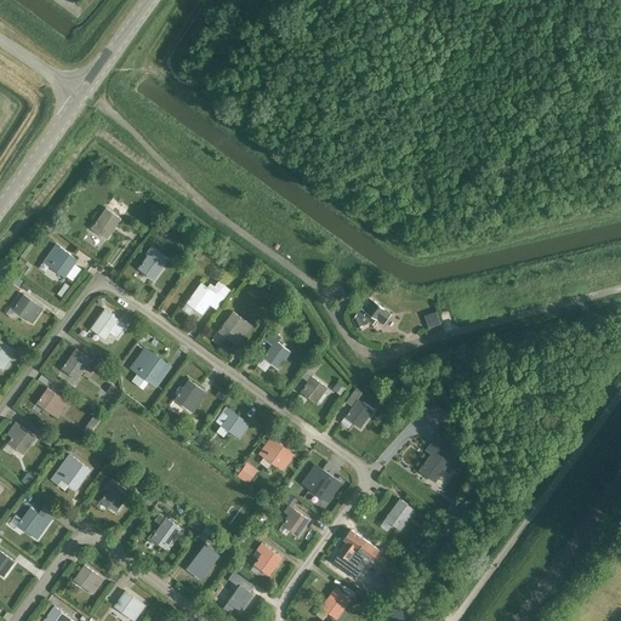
[(106,208),(91,227),(107,239),(121,218),(106,208)]
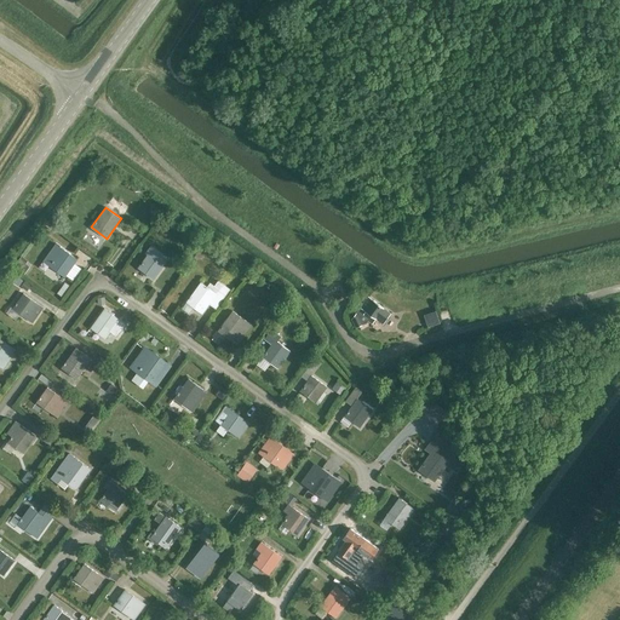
[(62,248),(50,267),(64,276),(78,259),(62,248)]
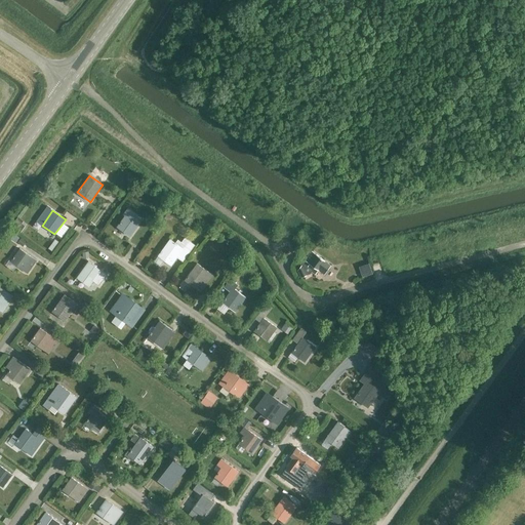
[(130,210),(118,227),(130,236),(143,219),(130,210)]
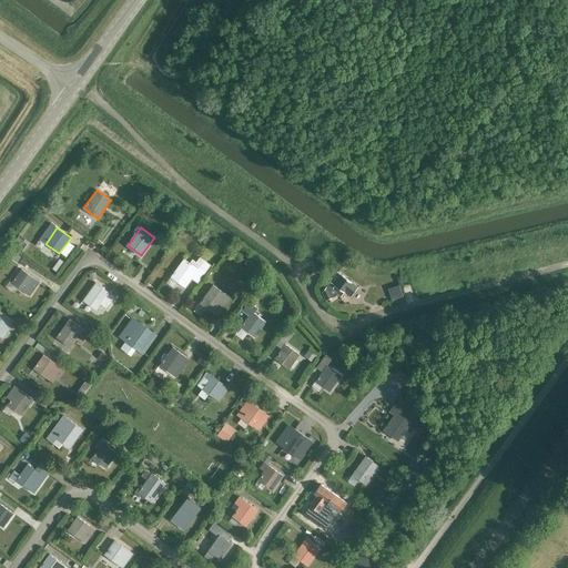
[(12,244),(22,252),(27,244),(23,242),(26,240),(19,235),(17,237),(12,244)]
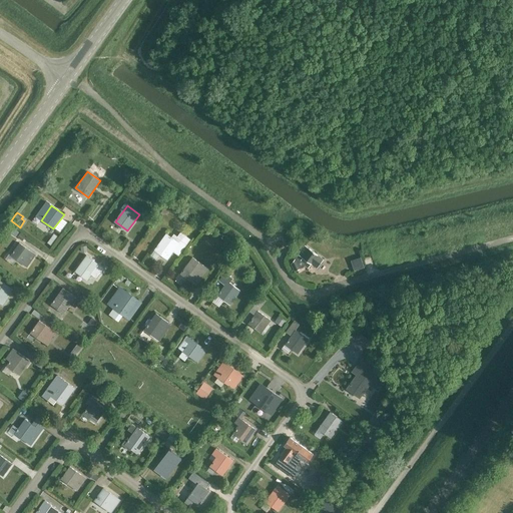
[(20,232),(17,236),(22,240),(25,235),(20,232)]
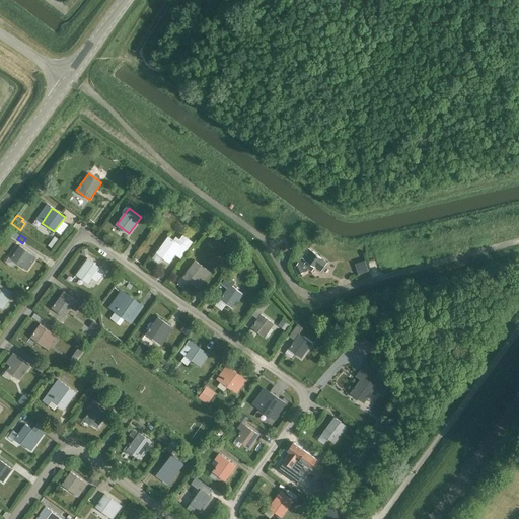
[(156,253),(168,263),(178,249),(184,254),(193,242),(183,235),(179,240),(176,238),(173,240),(168,236),(156,253)]
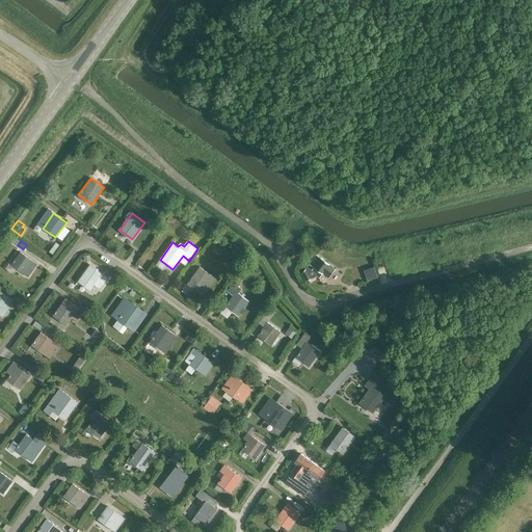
[(20,253),(10,265),(23,274),(32,262),(20,253)]
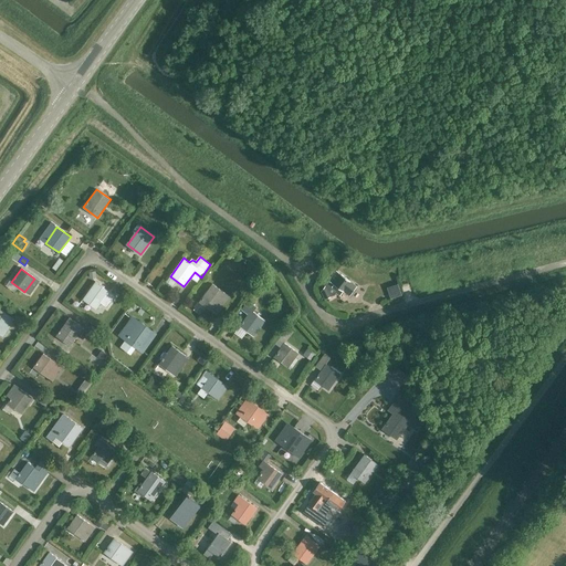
[(336,293),(338,294),(342,289),(347,293),(354,284),(335,270),(320,290),(324,300),(336,293)]
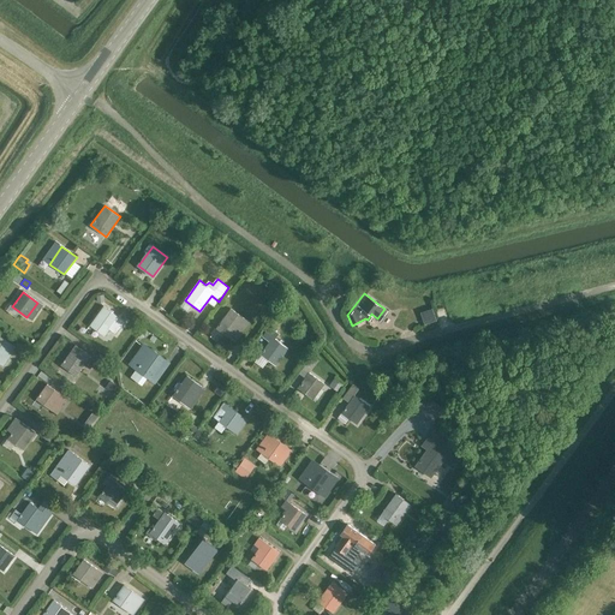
[(250,322),(246,320),(231,309),(216,328),(232,339),(240,327),(244,329),(250,322)]
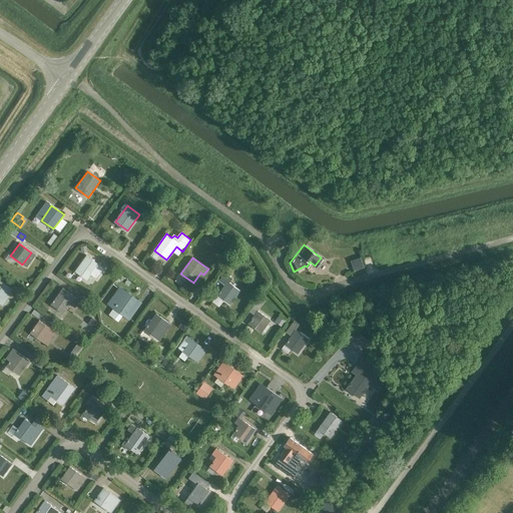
[(361,258),(351,260),(349,261),(350,263),(352,263),(352,266),(362,263),(361,258)]
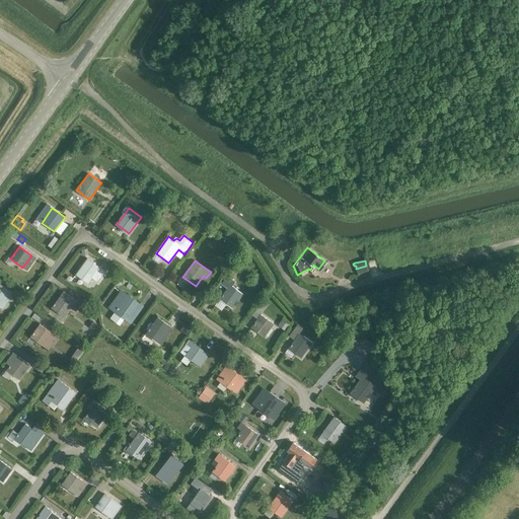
[(103,275),(98,272),(85,262),(73,278),(86,288),(90,282),(95,286),(103,275)]
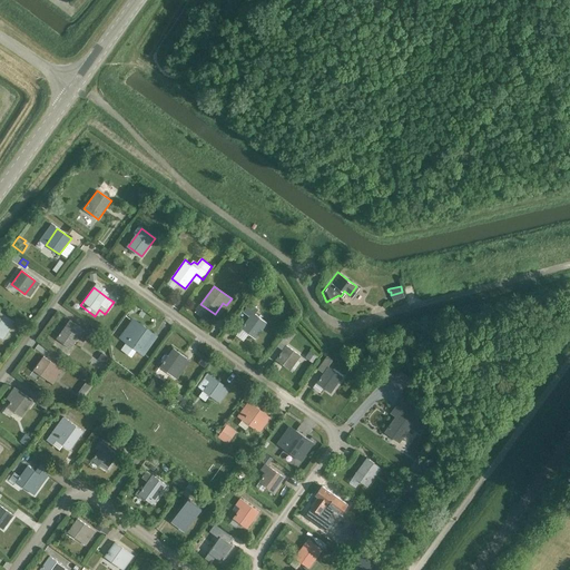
[(267,322),(255,313),(258,308),(249,303),(243,312),(249,316),(248,318),(242,328),(255,338),(267,322)]
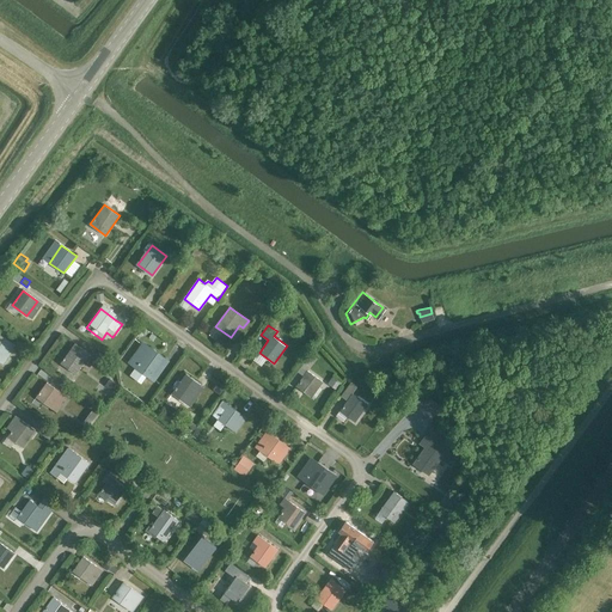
[(16,346),(12,343),(0,334),(0,360),(5,354),(8,356),(16,346)]
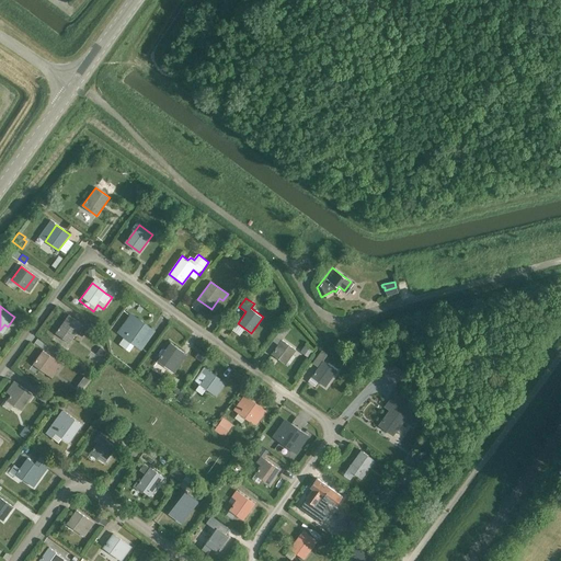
[(69,315),(56,333),(70,343),(75,338),(80,341),(89,329),(83,324),(69,315)]
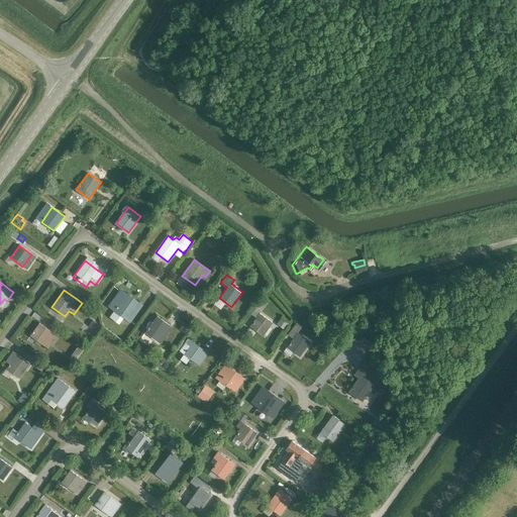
[(126,294),(114,311),(127,320),(139,303),(126,294)]
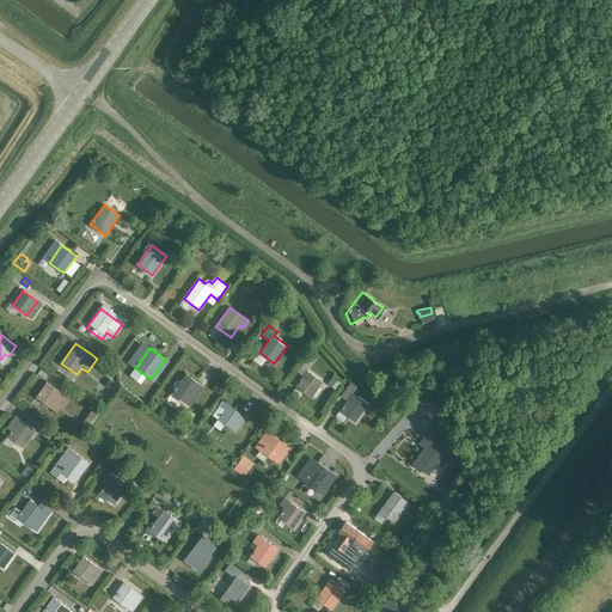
[(208,375),(213,367),(207,362),(201,371),(208,375)]
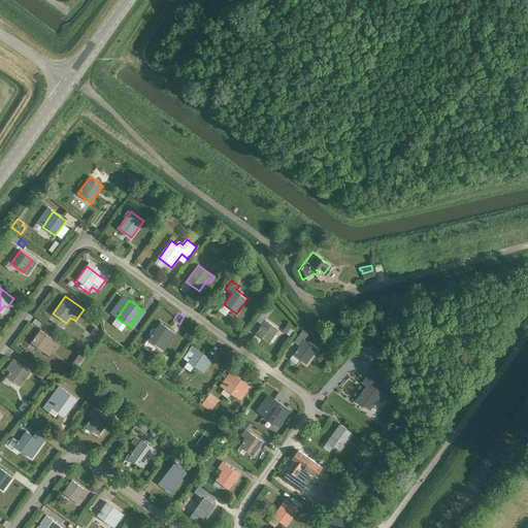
[(265,320),(256,332),(269,342),(278,329),(265,320)]
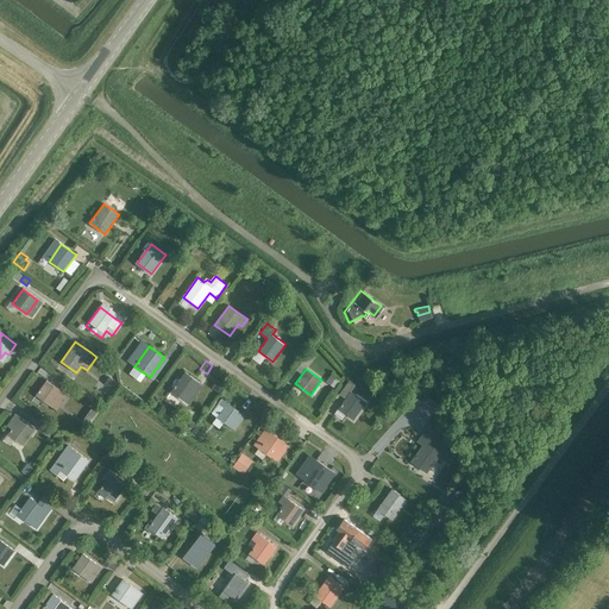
[(186,371),(170,391),(186,402),(200,382),(186,371)]
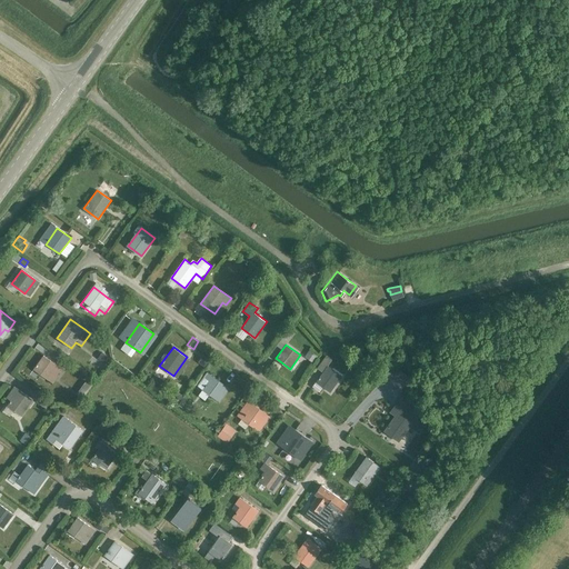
[(303,357),(312,363),(318,356),(309,349),(303,357)]
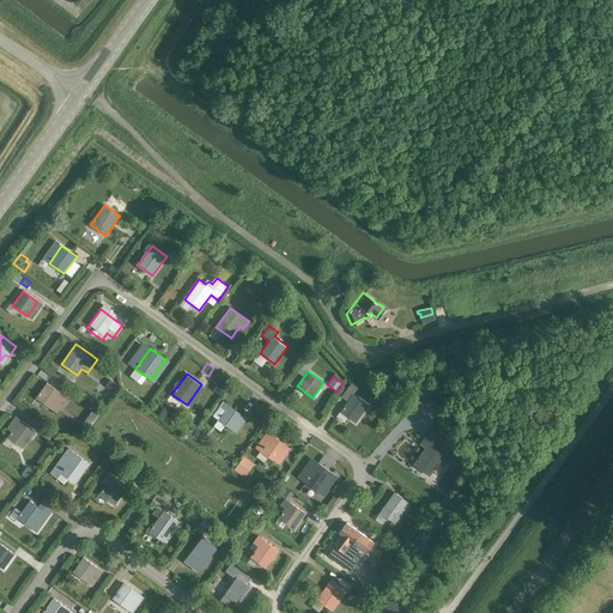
[(109,378),(104,386),(110,389),(115,383),(109,378)]
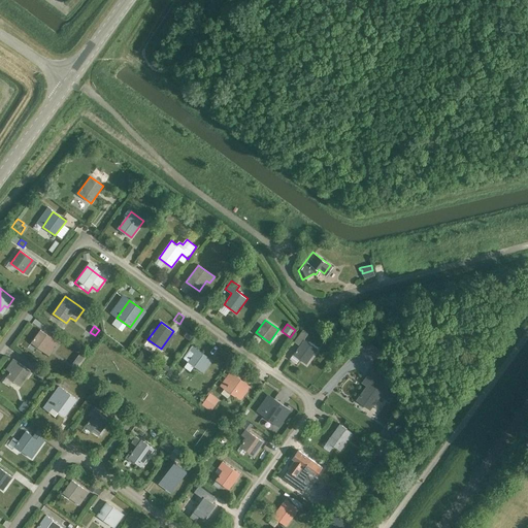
[(194,333),(189,329),(184,336),(189,340),(194,333)]
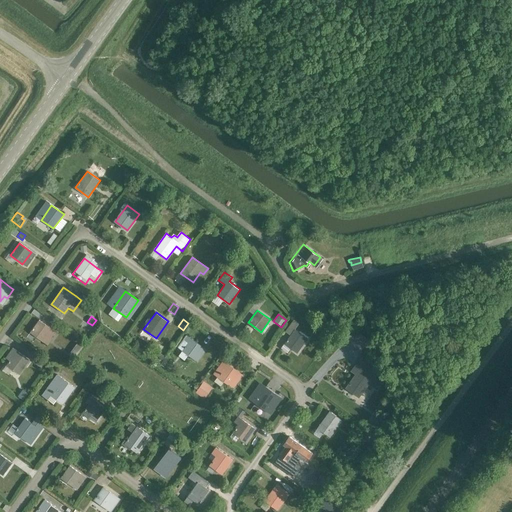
[(39,320),(31,332),(43,341),(52,329),(39,320)]
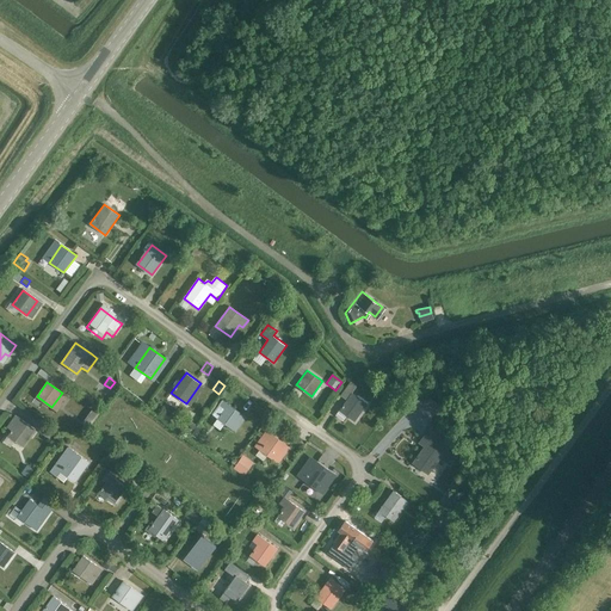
[(386,382),(378,392),(387,399),(395,388),(386,382)]
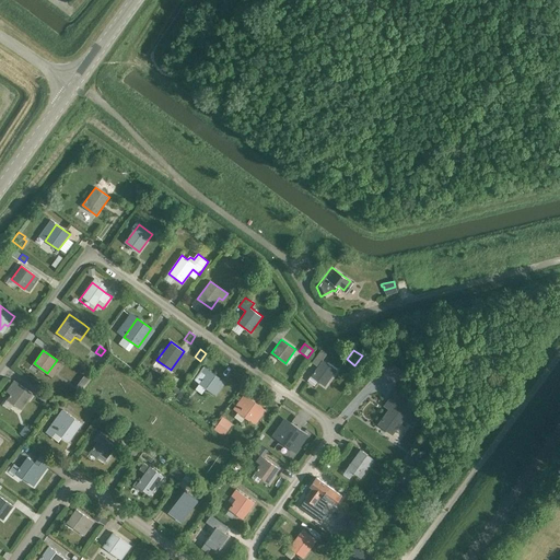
[(323,360),(311,376),(325,386),(336,370),(323,360)]
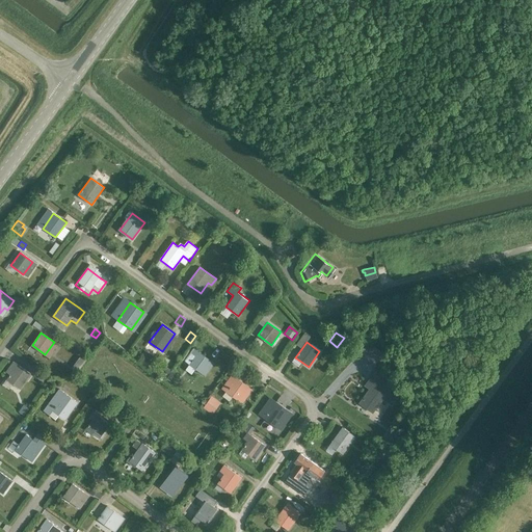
[(191,374),(194,369),(202,374),(211,361),(194,349),(191,353),(190,352),(184,361),(189,365),(185,370),(191,374)]
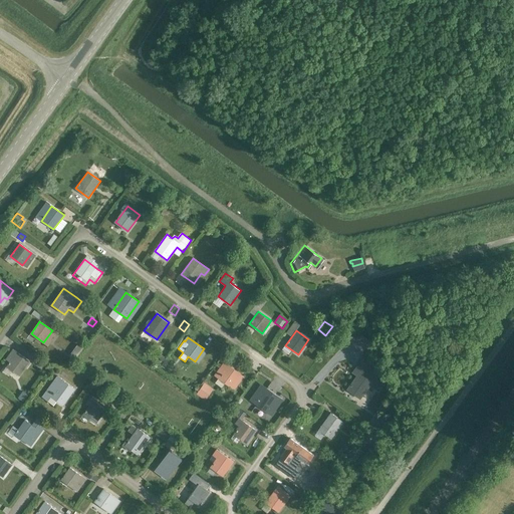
[(364,337),(356,349),(361,353),(370,341),(364,337)]
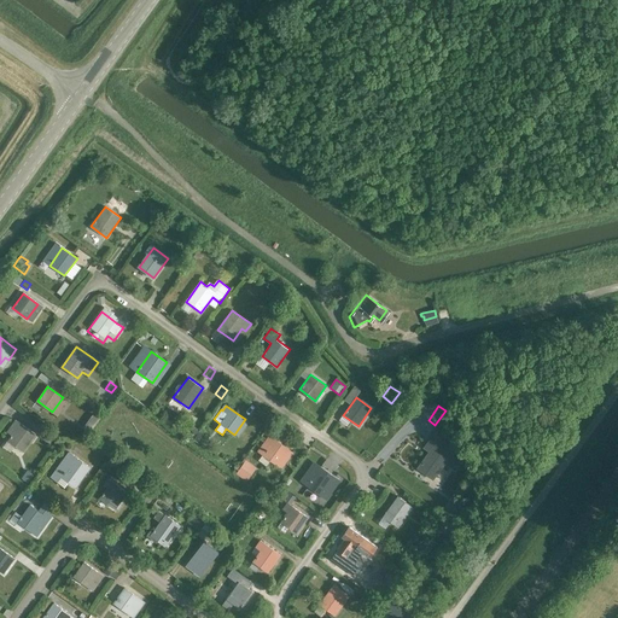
[(23,452),(35,433),(16,419),(10,427),(15,431),(7,441),(23,452)]
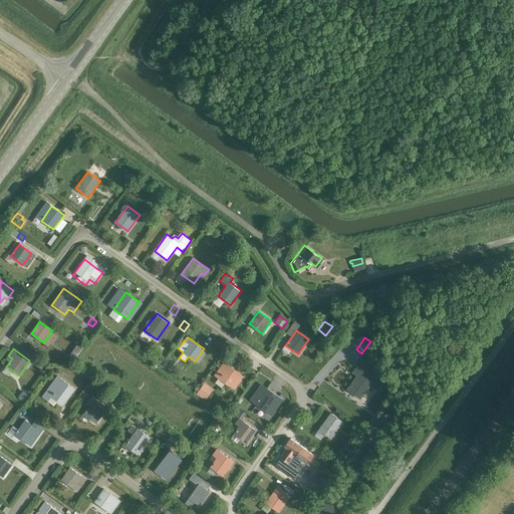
[(59,350),(55,355),(61,360),(61,359),(63,361),(66,357),(64,356),(65,354),(59,350)]
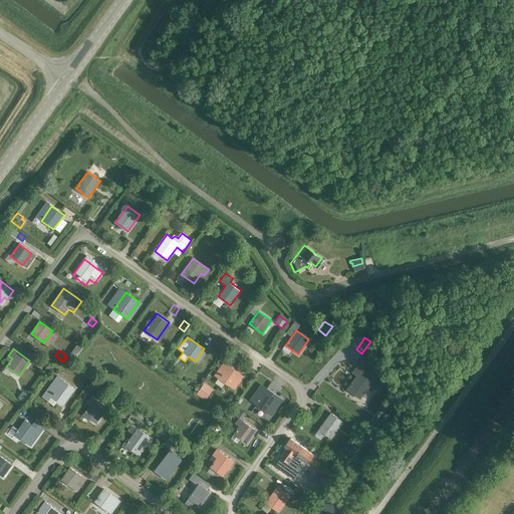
[(398,365),(391,356),(386,360),(388,363),(393,369),(398,365)]
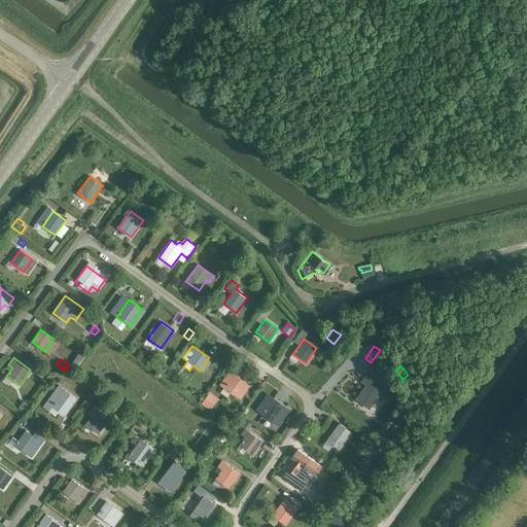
[(165,375),(170,378),(174,372),(169,369),(165,375)]
